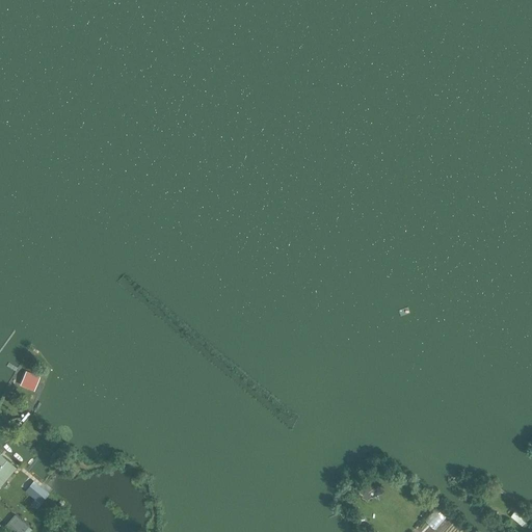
[(40,376),(26,371),(21,384),(33,390),(40,376)]
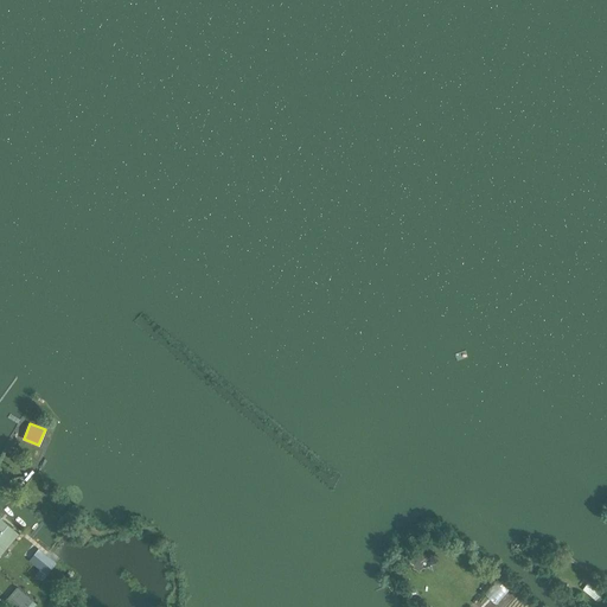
[(0,554),(1,555),(20,531),(0,515),(0,554)]
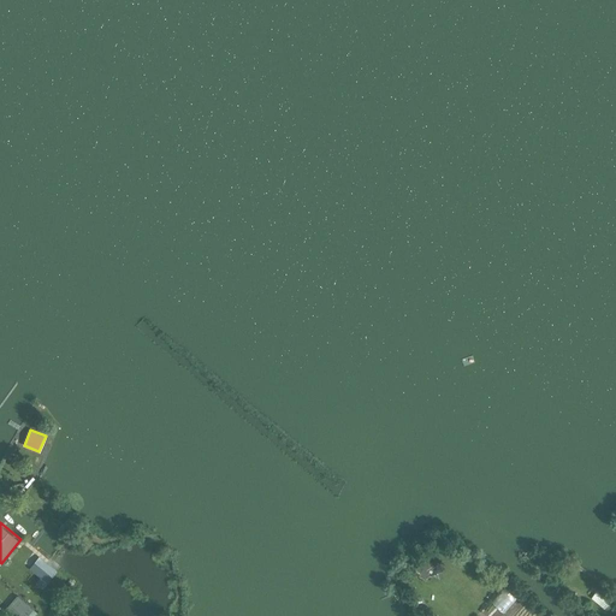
[(29,567),(41,576),(36,581),(43,587),(58,570),(40,555),(29,567)]
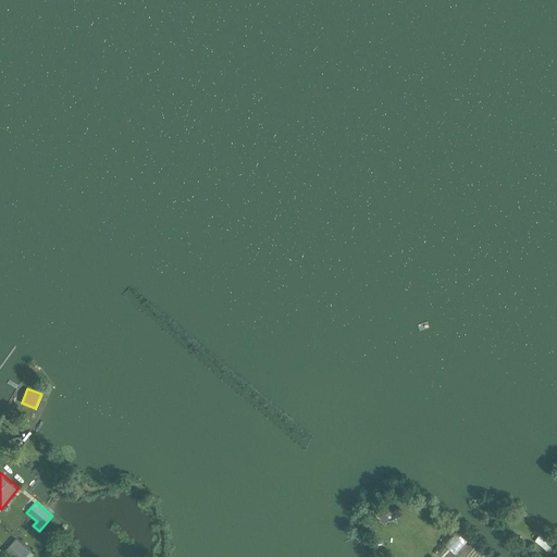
[(386,519),(390,520),(395,510),(386,506),(384,510),(378,507),(372,518),(383,523),(386,519)]
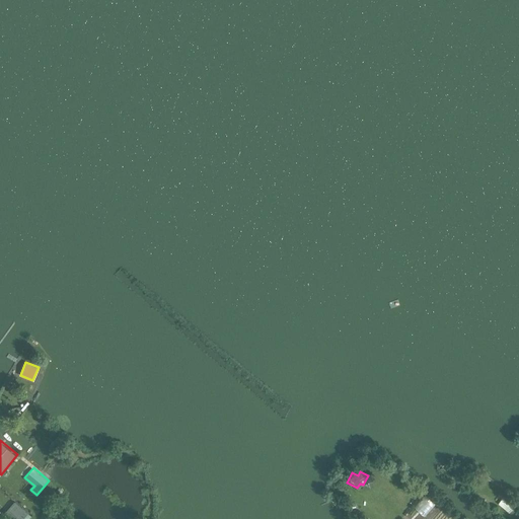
[(14,518),(29,518),(32,515),(15,500),(5,510),(14,518)]
